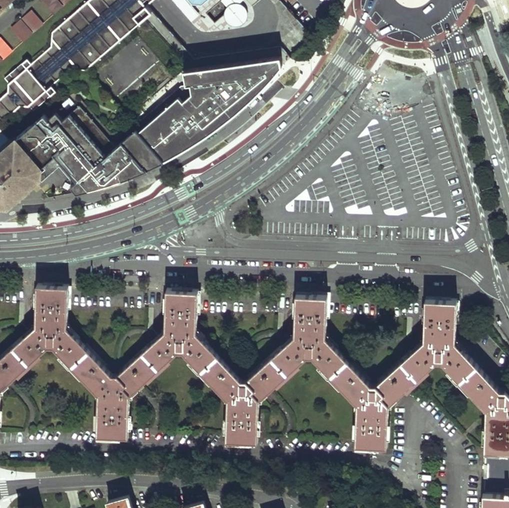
[(0,121),(16,107),(24,107),(30,114),(56,91),(52,87),(68,73),(80,72),(102,51),(135,20),(141,13),(147,8),(139,0),(84,0),(70,15),(50,35),(48,50),(29,65),(23,58),(18,62),(19,65),(1,81),(4,85),(3,93),(0,96),(0,121)]
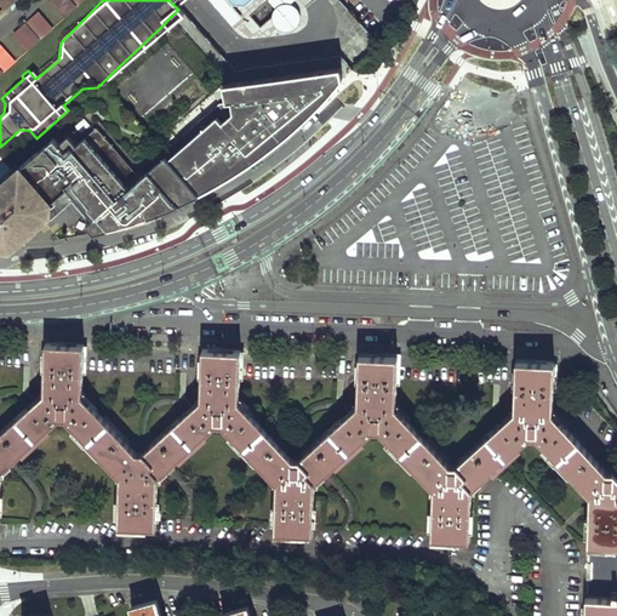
[(0,15),(17,0),(0,0),(0,15)]
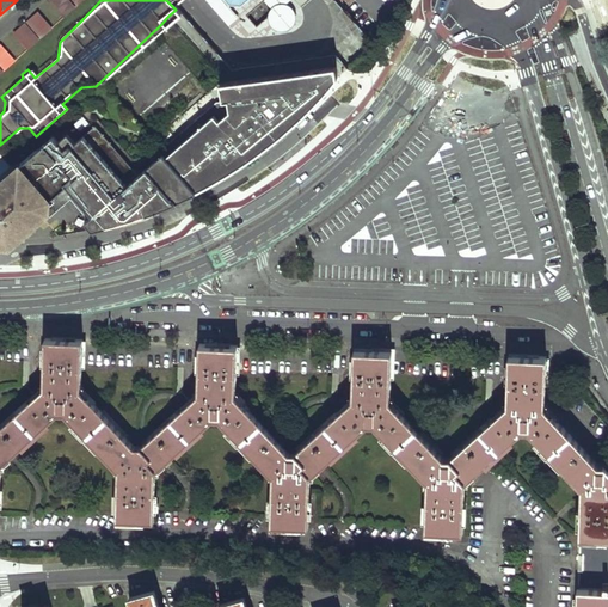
[(55,0),(43,11),(56,26),(86,0),(55,0)]
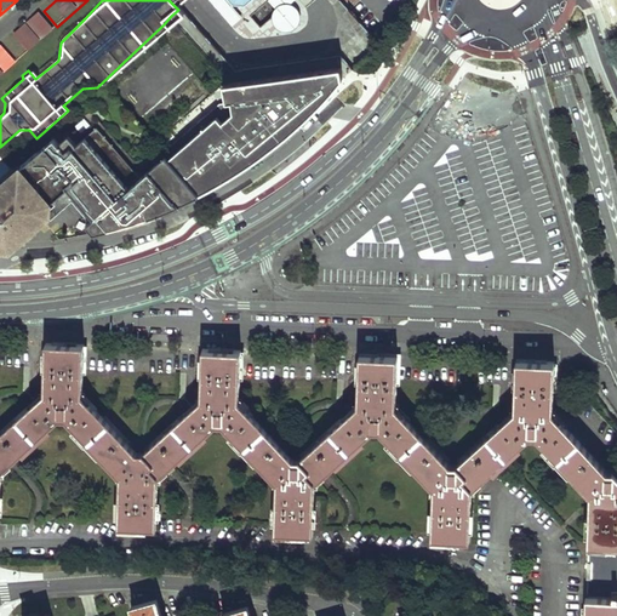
[(169,0),(178,10),(187,1),(188,0),(203,0),(230,30),(241,20),(230,7),(243,7),(250,0),(270,0),(267,4),(276,15),(270,21),(280,32),(286,32),(296,24),(296,18),(286,7),(291,3),(287,0),(169,0)]
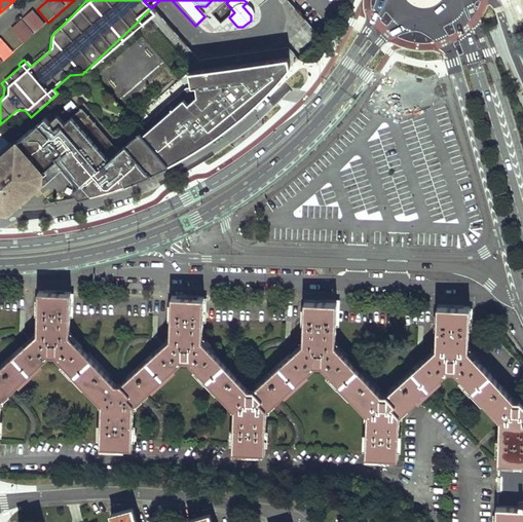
[(31,14),(9,34),(22,48),(43,29),(31,14)]
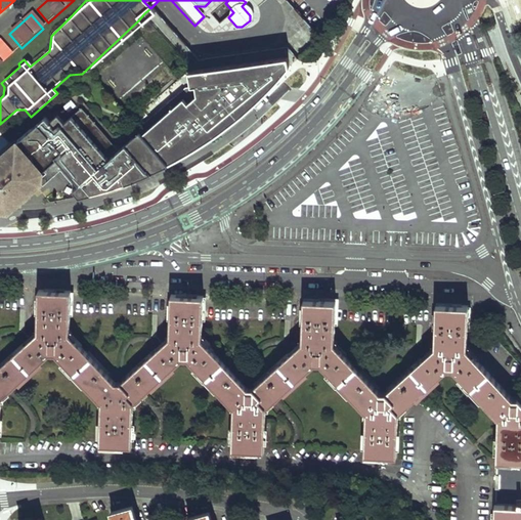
[(0,66),(11,56),(0,43),(0,66)]
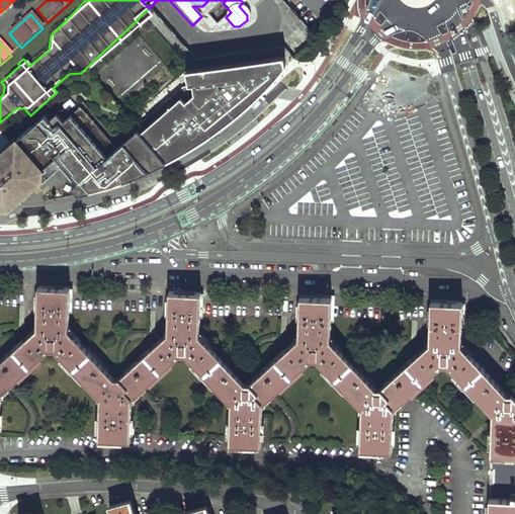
[(282,61),(184,75),(186,89),(181,90),(134,131),(136,134),(165,165),(173,161),(193,150),(213,137),(232,122),(250,107),(266,90),(282,73),(283,71),(282,61)]
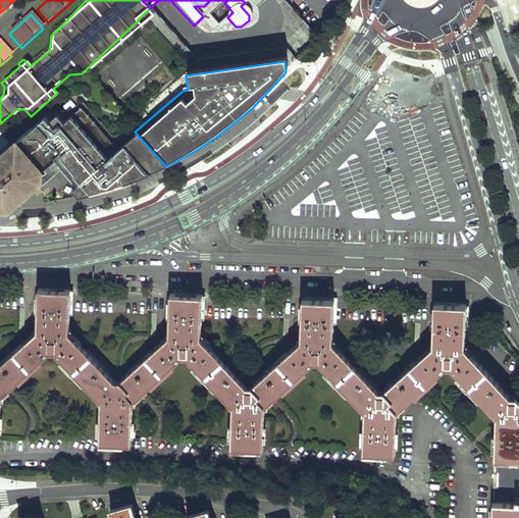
[(15,144),(41,172),(44,175),(57,163),(86,197),(109,190),(132,183),(153,173),(166,167),(137,135),(116,153),(80,110),(62,125),(55,117),(48,124),(44,119),(15,144)]
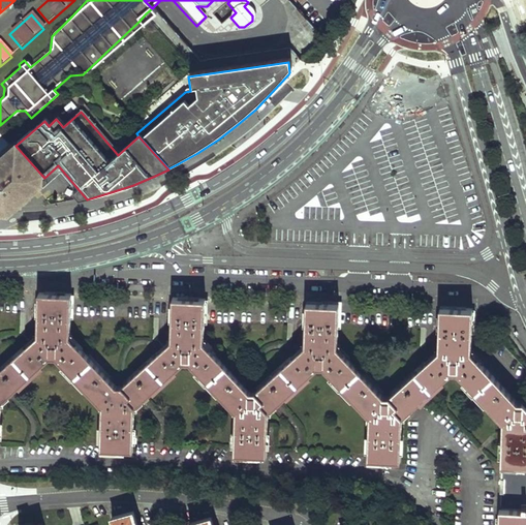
[(41,175),(16,146),(0,159),(0,211),(3,209),(6,206),(11,211),(40,185),(36,180),(41,175)]
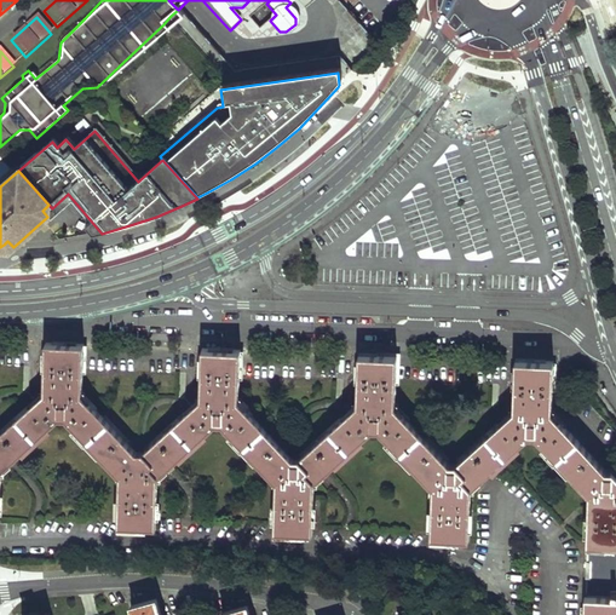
[(0,477),(56,426),(62,426),(116,484),(115,533),(154,535),(155,484),(212,432),(218,432),(274,490),(271,539),(310,540),(311,490),(369,437),(376,437),(429,493),(427,545),(465,546),(467,496),(527,443),(531,443),(585,500),(580,614),(615,614),(615,480),(611,475),(603,473),(551,417),(551,366),(511,365),(510,415),(453,469),(445,469),(392,413),(393,360),(357,358),(355,411),(295,464),(289,464),(236,408),(237,355),(199,352),(197,404),(139,458),(133,457),(79,400),(80,349),(42,346),(41,397),(0,435),(0,477)]
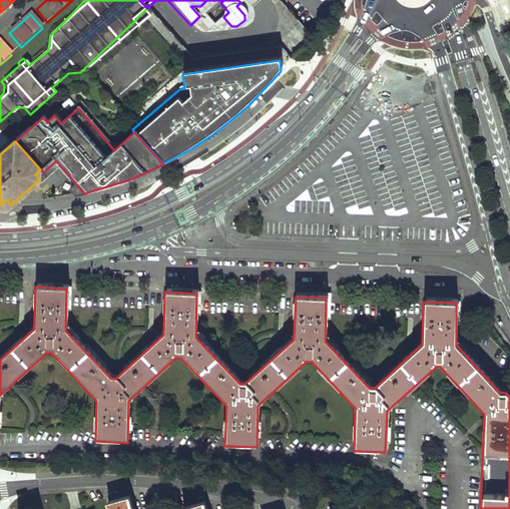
[(131,508),(129,499),(106,505),(107,508),(131,508)]
